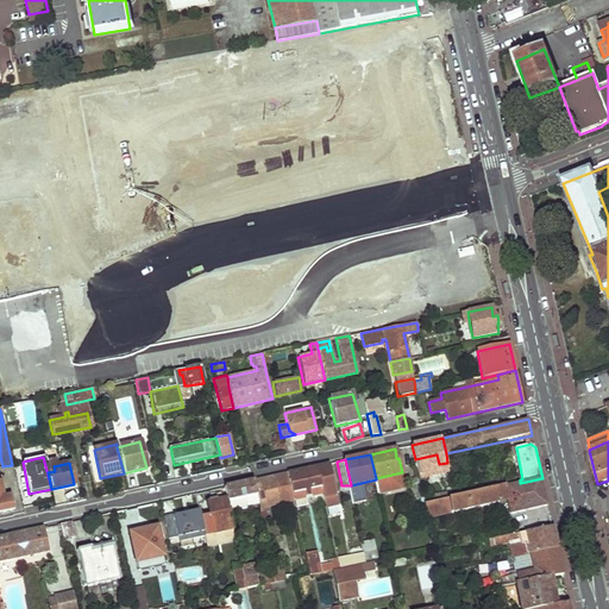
[(325,494),(328,506),(339,503),(331,463),(319,465),(325,494)]
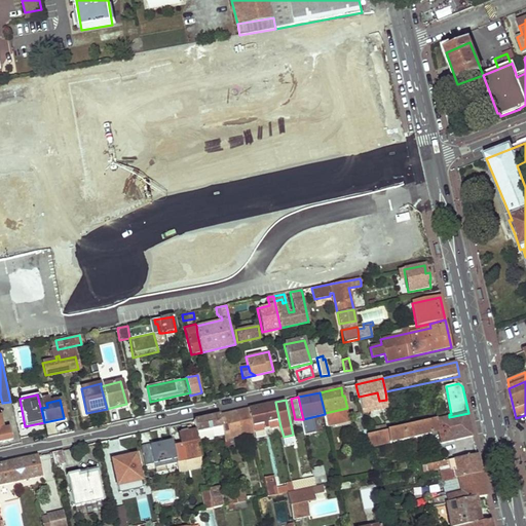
[(250,408),(255,431),(280,426),(275,402),(250,408)]
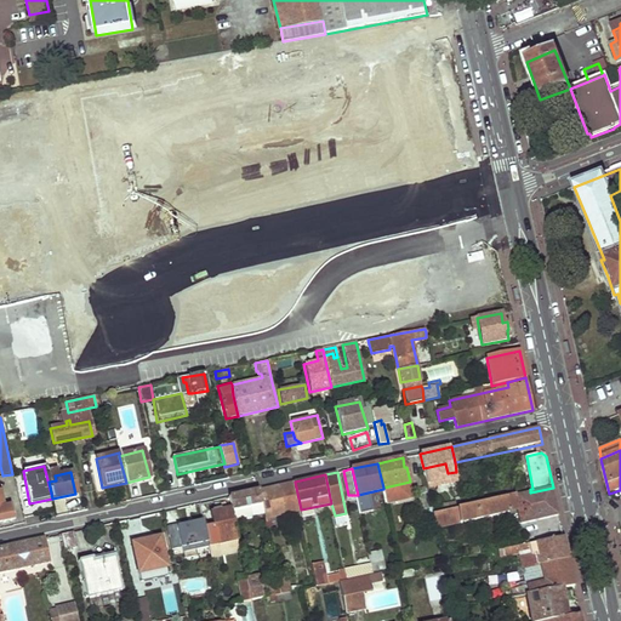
[(263,503),(267,520),(272,519),(272,516),(301,510),(295,482),(260,490),(263,503)]
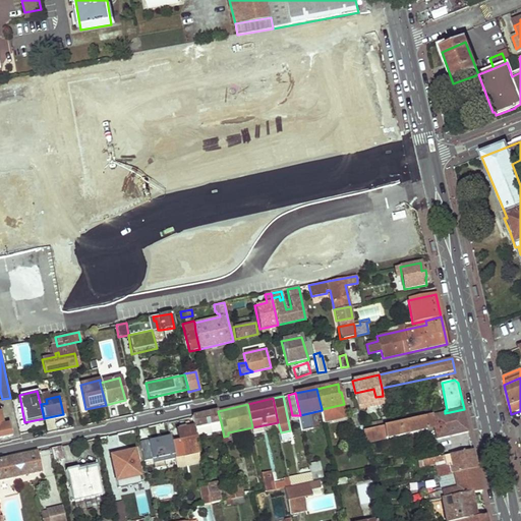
[(421,410),(422,418),(432,416),(430,408),(421,410)]
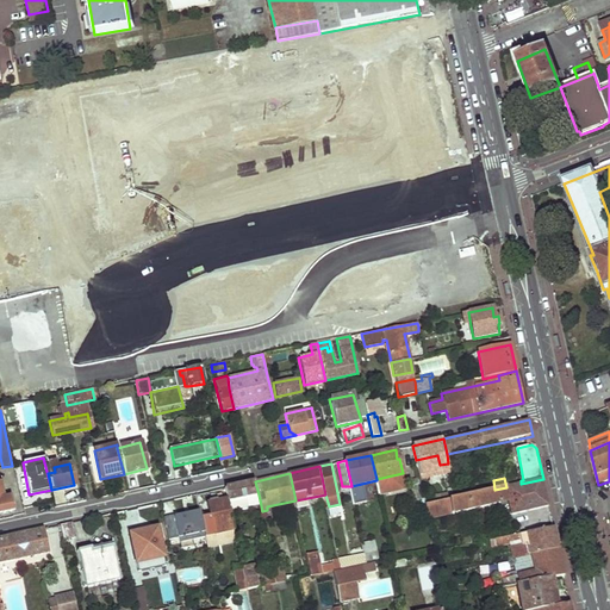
[(427,505),(430,520),(500,505),(499,498),(508,497),(510,503),(512,516),(549,508),(543,479),(521,484),(506,487),(495,490),(485,492),(456,498),(427,504),(427,505)]
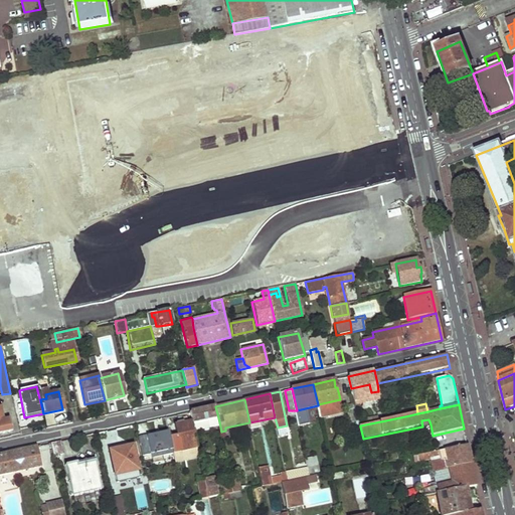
[(193,420),(193,423),(218,417),(215,406),(190,411),(193,420)]
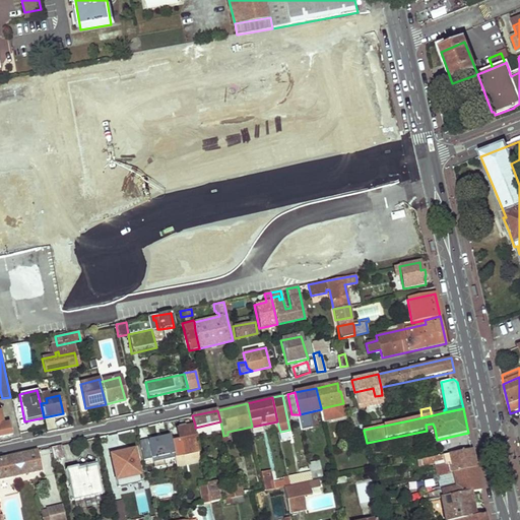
[(351,412),(355,432),(364,431),(364,430),(362,421),(360,411),(351,412)]
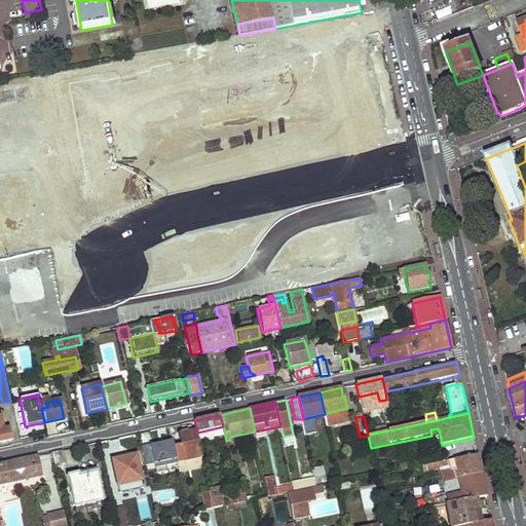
[(391,421),(393,429),(418,424),(417,416),(391,421)]
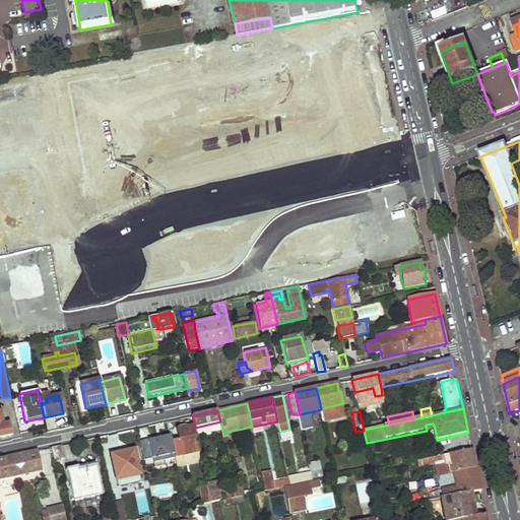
[(0,437),(12,435),(9,423),(3,424),(0,412),(0,437)]
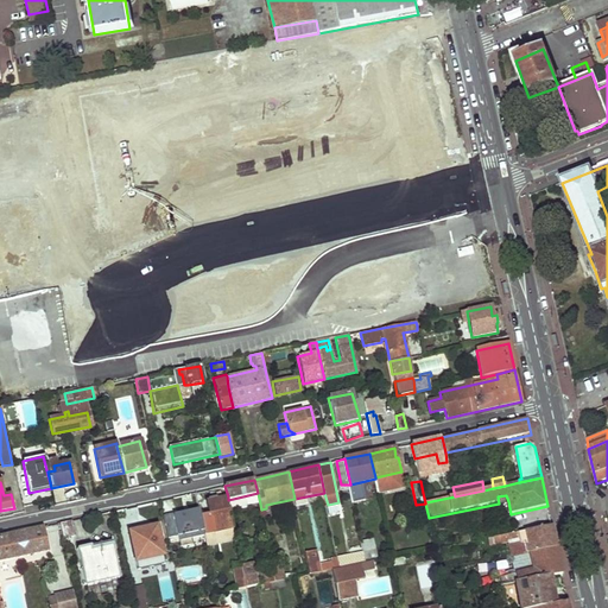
[(423,493),(425,502),(455,496),(453,487),(423,493)]
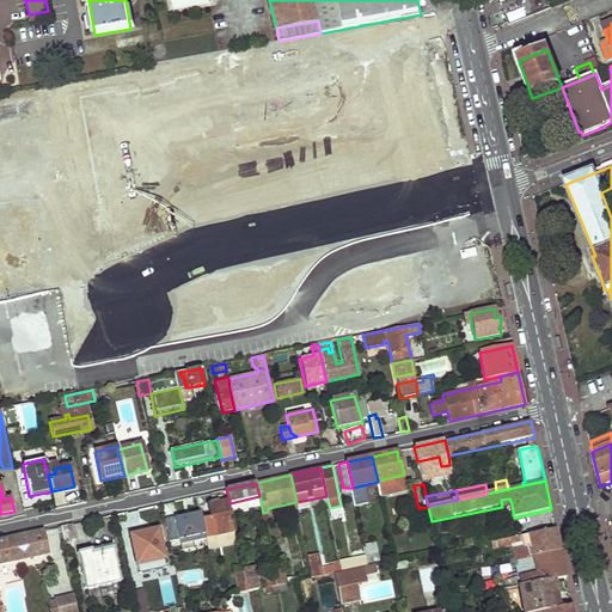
[(207,538),(209,549),(238,543),(230,503),(230,500),(208,505),(209,510),(201,513),(207,538)]
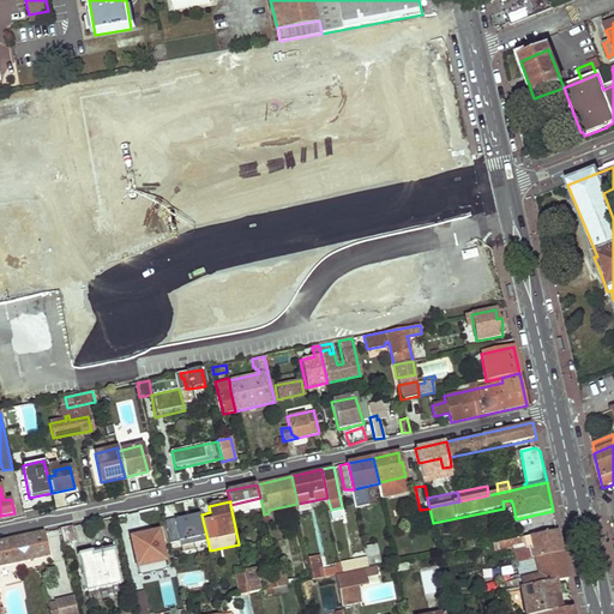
[(192,515),(167,521),(172,543),(181,541),(182,546),(208,540),(202,515),(192,516),(192,515)]
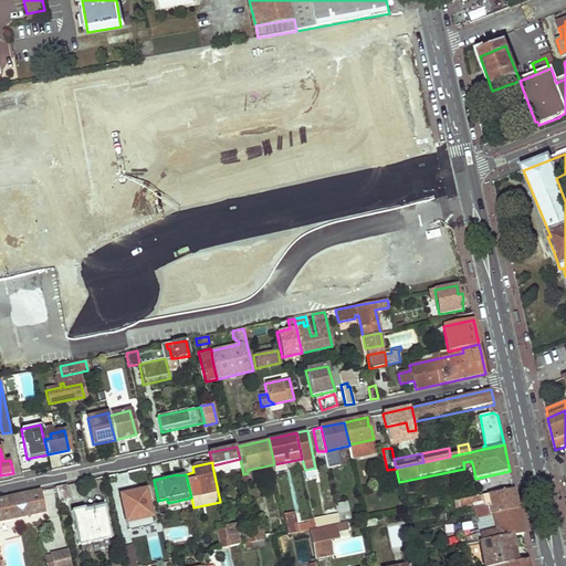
[(55,488),(59,500),(70,498),(67,484),(55,488)]
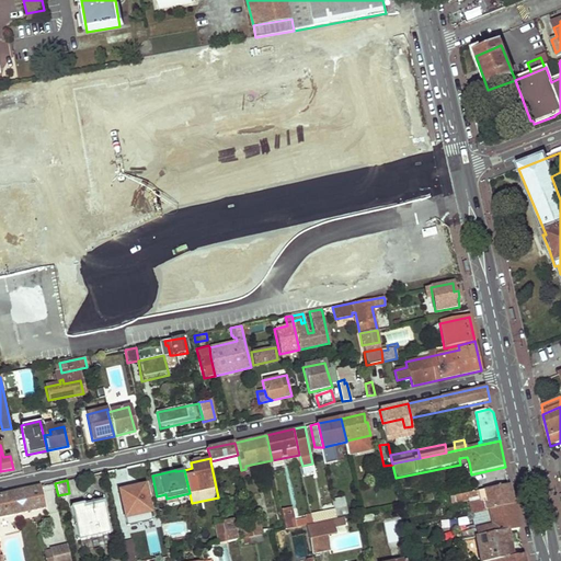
[(0,494),(0,517),(46,507),(41,485),(0,494)]
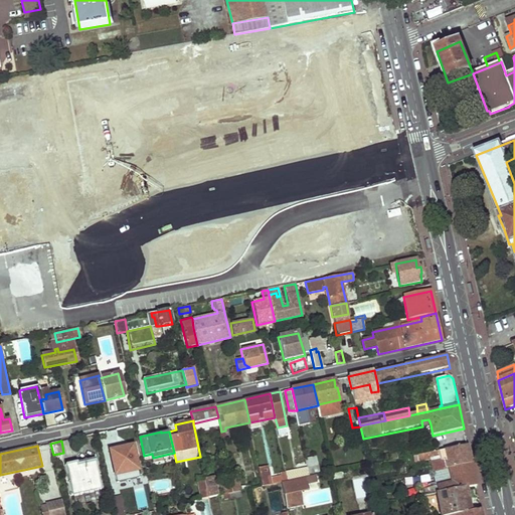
[(116,475),(119,485),(139,481),(137,471),(139,471),(133,446),(111,450),(116,475)]
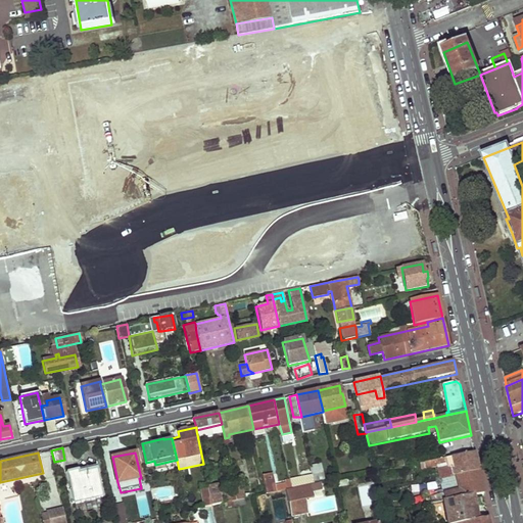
[(441,479),(479,473),(477,464),(475,454),(422,464),(423,469),(439,466),(439,465),(447,464),(448,467),(439,469),(441,479)]
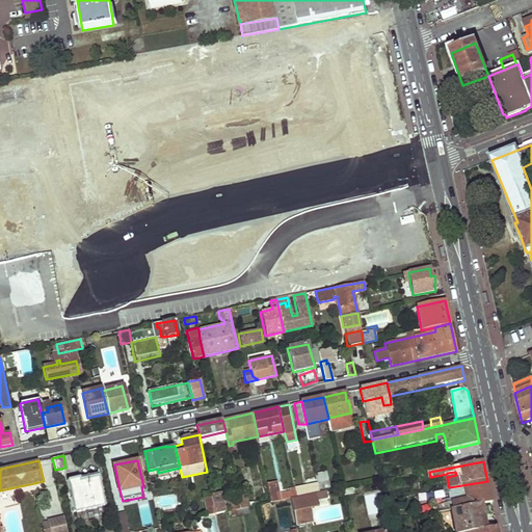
[(319,483),(321,490),(335,487),(334,480),(329,481),(325,467),(316,469),(319,483)]
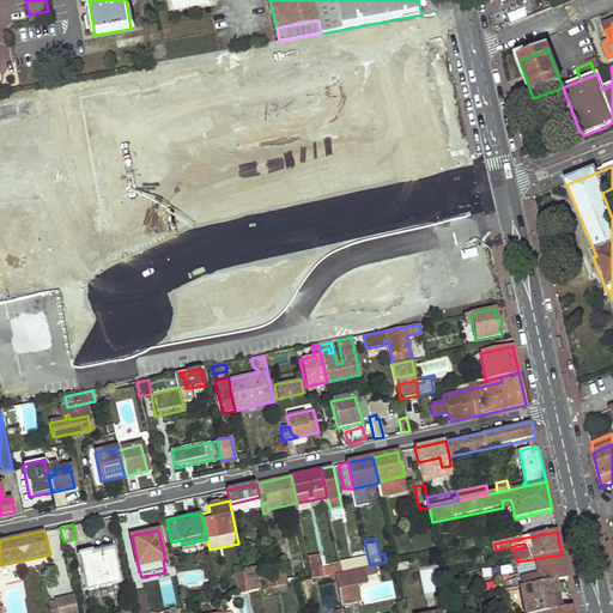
[(465,540),(466,548),(475,547),(473,539),(465,540)]
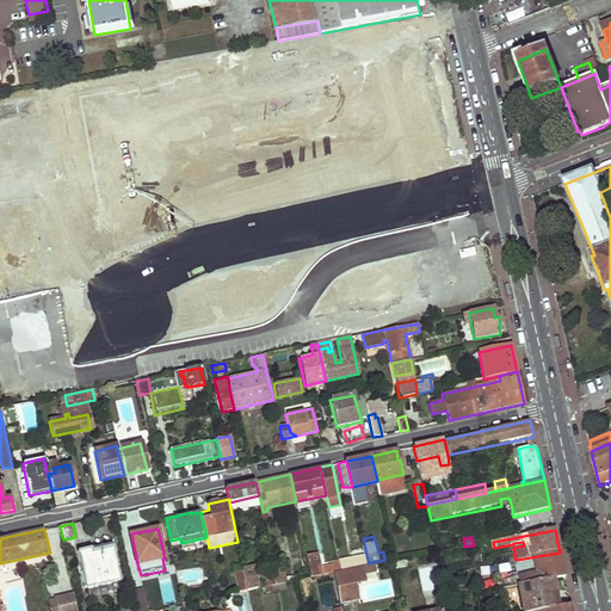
[(79,550),(86,586),(122,579),(115,545),(94,550),(93,547),(79,550)]
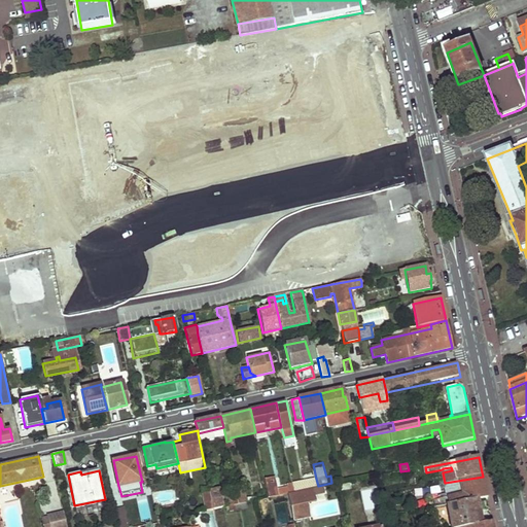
[(266,479),(270,497),(277,496),(273,477),(266,479)]
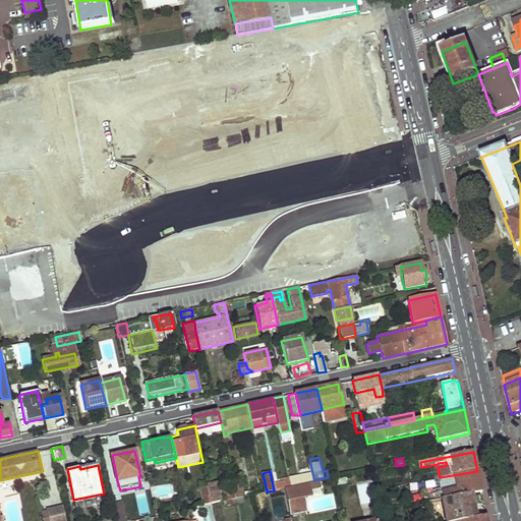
[(291,477),(293,486),(313,482),(314,482),(314,480),(312,473),(291,477)]
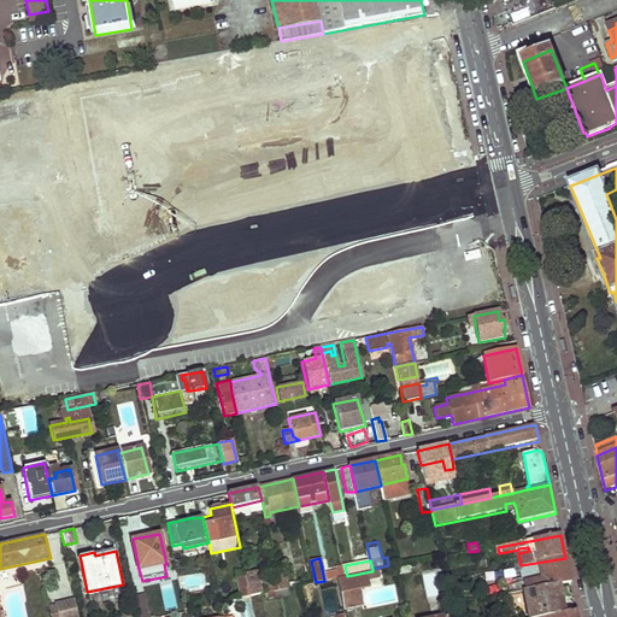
[(277,576),(281,589),(289,588),(297,587),(295,581),(288,581),(286,569),(276,571),(277,576)]
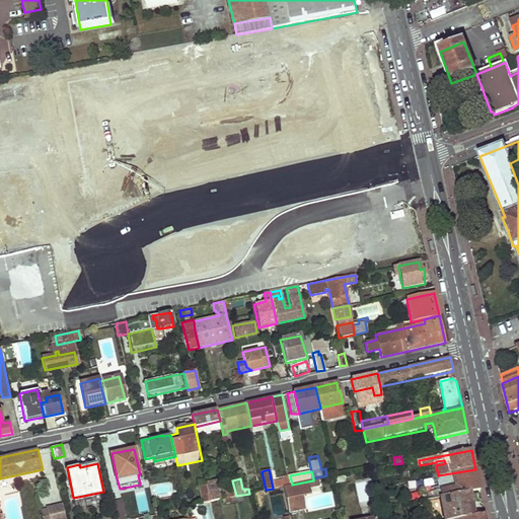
[(207,483),(211,501),(218,500),(215,482),(207,483)]
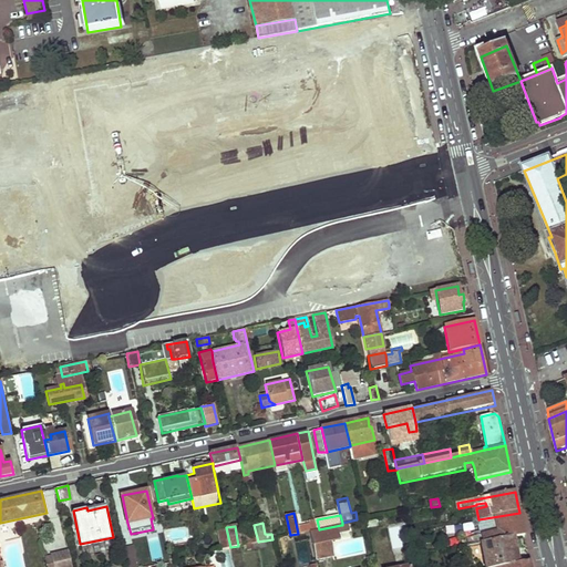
[(341,526),(330,528),(332,542),(342,539),(342,532),(341,526)]
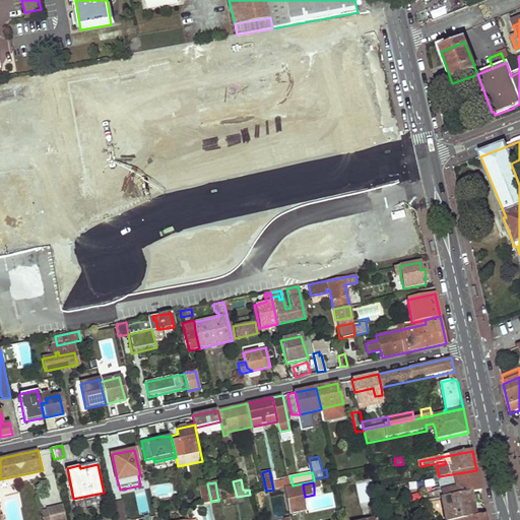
[(211,502),(207,483),(199,485),(203,504),(211,502)]
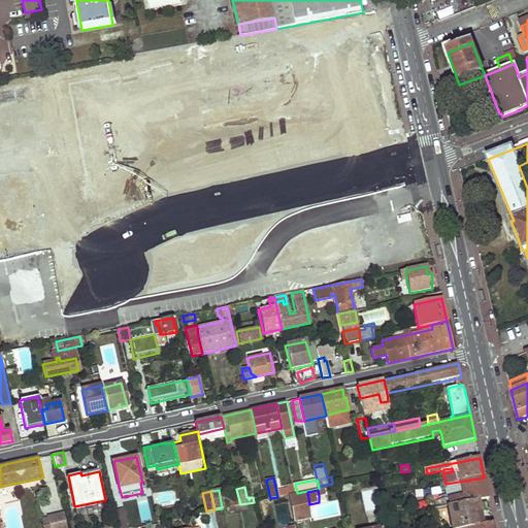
[(290,496),(293,509),(310,506),(309,504),(307,492),(290,496)]
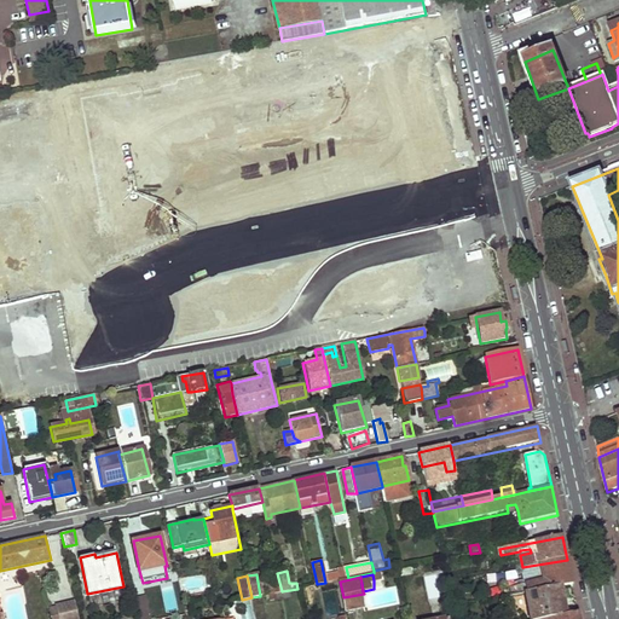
[(268,584),(271,594),(282,591),(278,578),(270,579),(271,584),(268,584)]
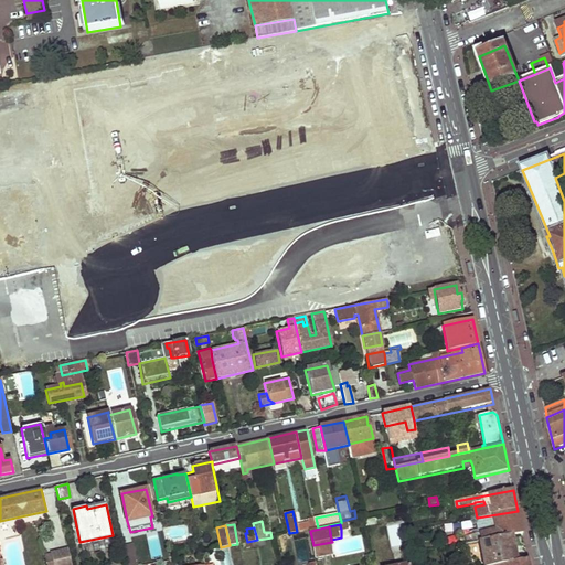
[(479,542),(483,564),(501,564),(516,563),(511,537),(510,536),(479,542)]
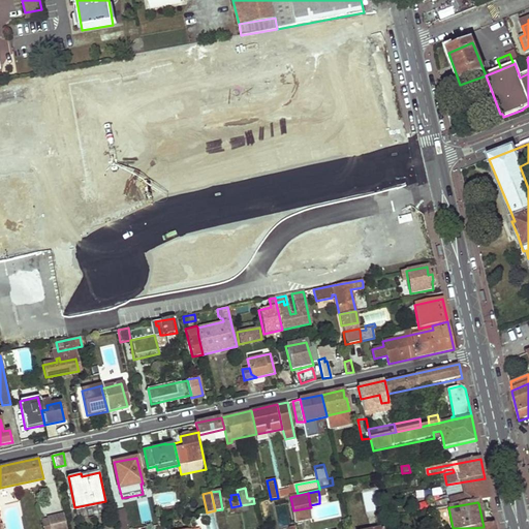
[(293,510),(296,521),(313,518),(311,507),(293,510)]
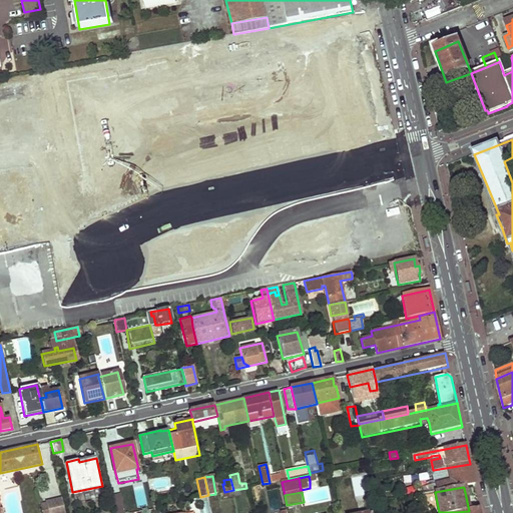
[(64,512),(62,498),(46,501),(46,503),(41,504),(42,512),(64,512)]
